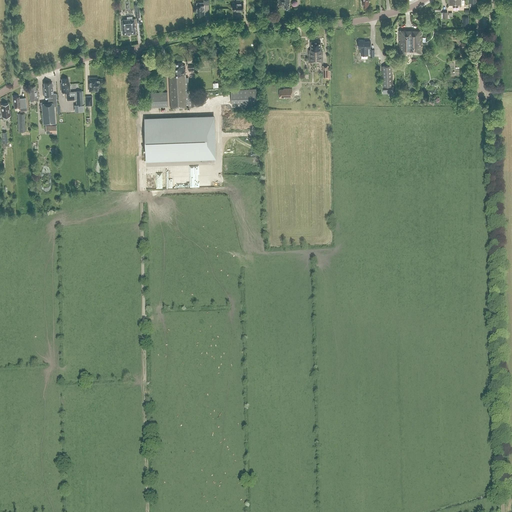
[(234,11),(243,10),(243,3),(241,3),(240,0),(236,0),(236,3),(232,3),(233,9),(234,9),(234,11)]
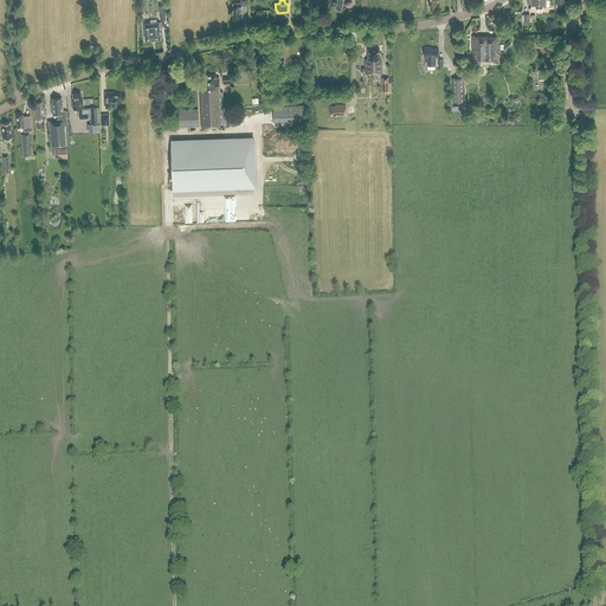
[(232,4),(232,8),(233,18),(242,17),(240,11),(242,11),(242,2),(232,4)]
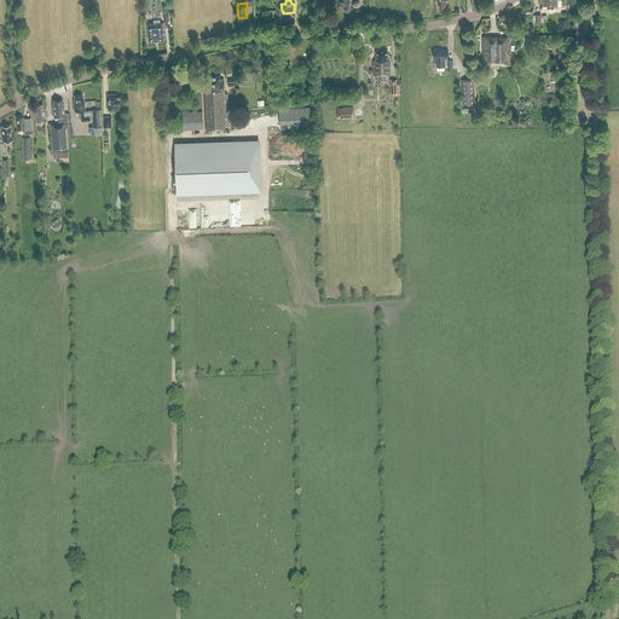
[(162,23),(148,24),(149,41),(165,40),(162,23)]
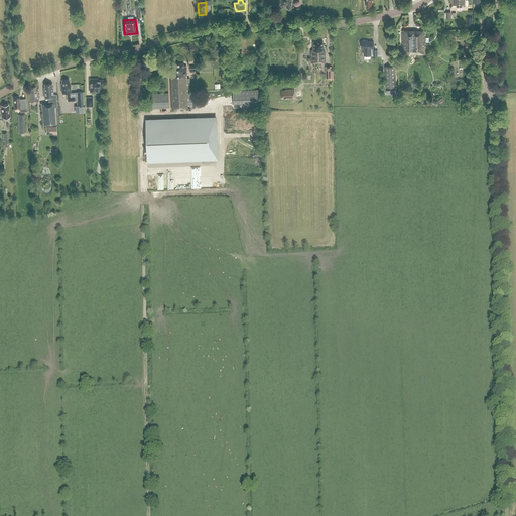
[(424,54),(424,31),(402,31),(402,54),(424,54)]
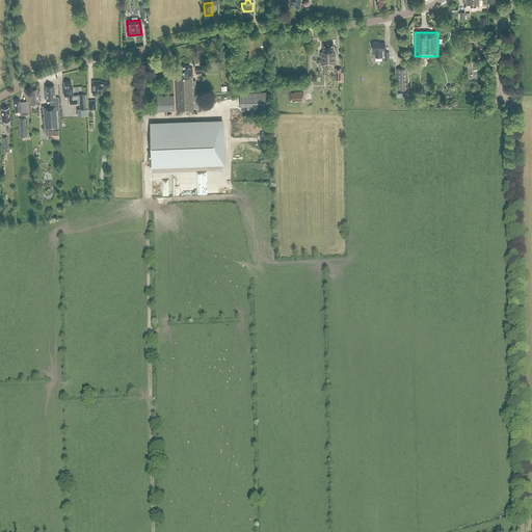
[(372,43),(372,50),(375,50),(375,57),(382,57),(382,50),(386,50),(386,43),(379,43),(377,43),(377,42),(373,42),(373,43),(372,43)]
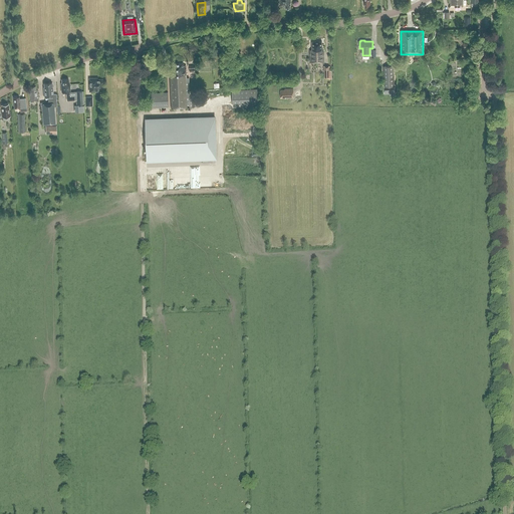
[(322,51),(322,41),(312,41),(312,50),(310,50),(310,51),(309,51),(310,61),(323,61),(323,51),(322,51)]
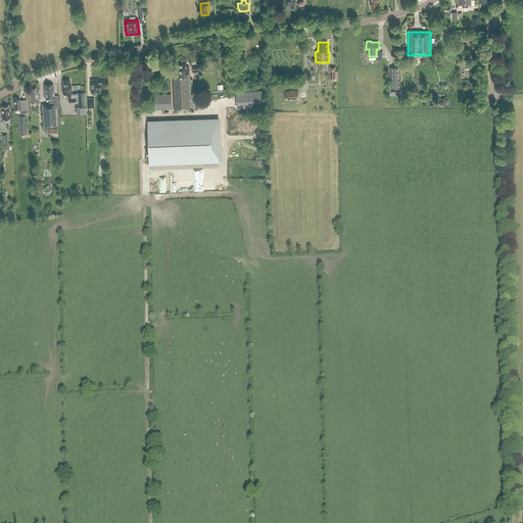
[(174,110),(202,108),(202,99),(193,99),(192,80),(190,80),(189,66),(187,66),(187,64),(175,64),(176,77),(173,78),(174,110)]
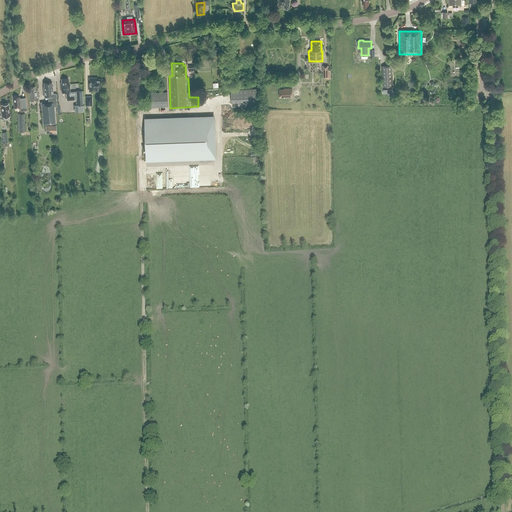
[(382,66),(383,87),(393,86),(392,66),(382,66)]
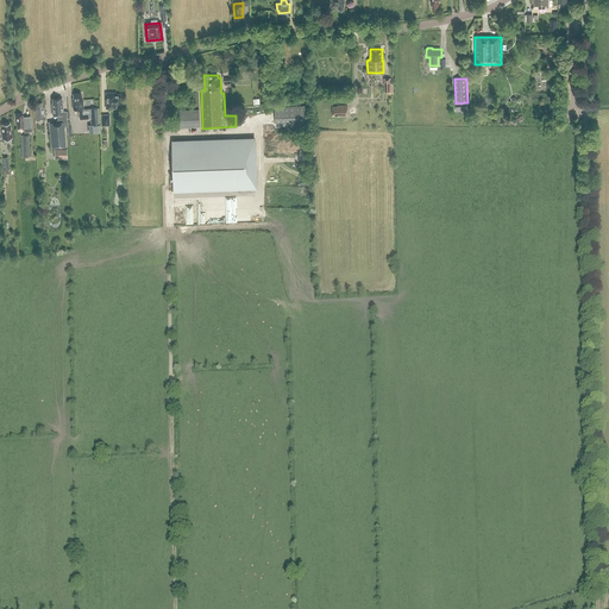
[(73,99),(73,106),(73,110),(79,110),(80,120),(90,119),(90,125),(100,124),(99,108),(89,108),(90,114),(83,114),(82,108),(83,108),(82,98),(81,98),(81,93),(73,94),(74,99),(73,99)]
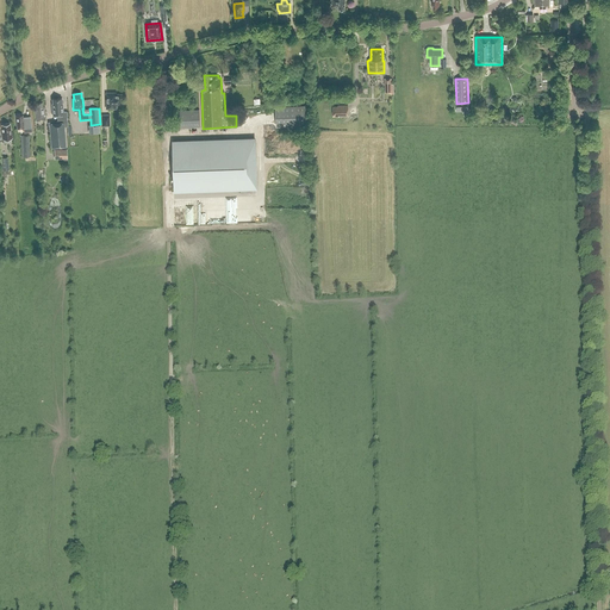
[(106,93),(107,109),(116,109),(116,105),(120,105),(120,94),(116,94),(116,93),(106,93)]
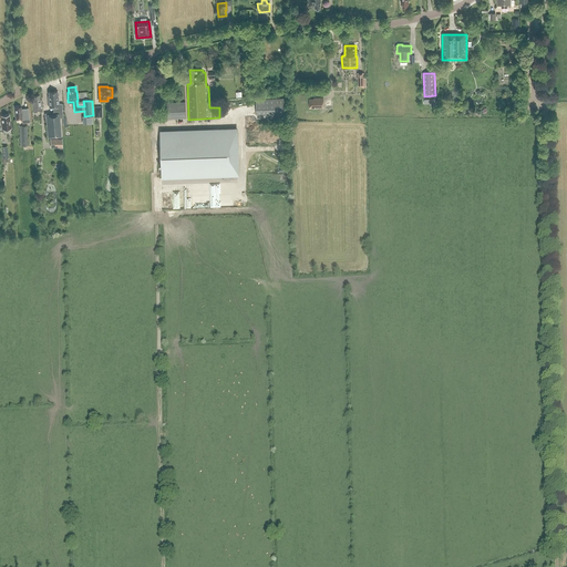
[(58,91),(49,92),(49,96),(49,107),(57,106),(58,113),(45,114),(48,136),(61,135),(60,117),(63,117),(62,103),(59,104),(58,95),(58,91)]
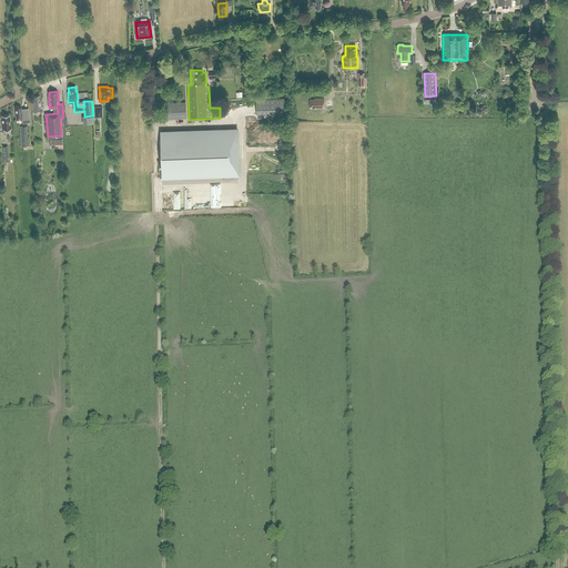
[(32,102),(33,111),(33,113),(42,112),(42,100),(40,100),(40,95),(33,95),(34,102),(32,102)]
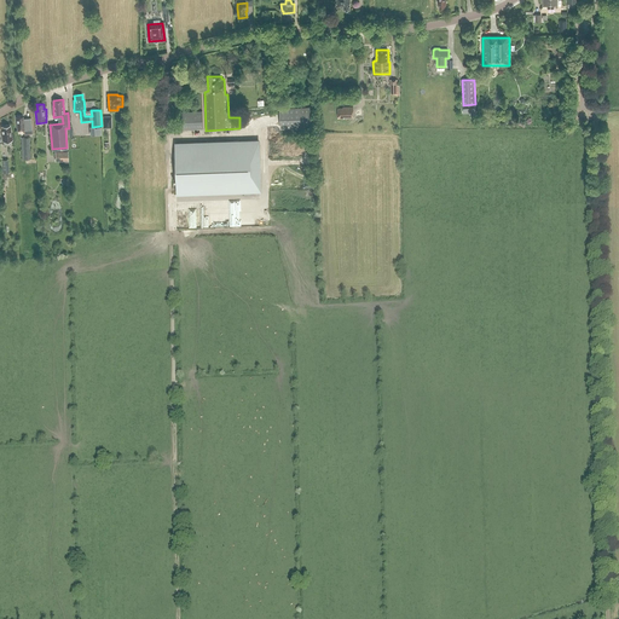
[(310,106),(279,108),(281,129),(311,128),(310,106)]
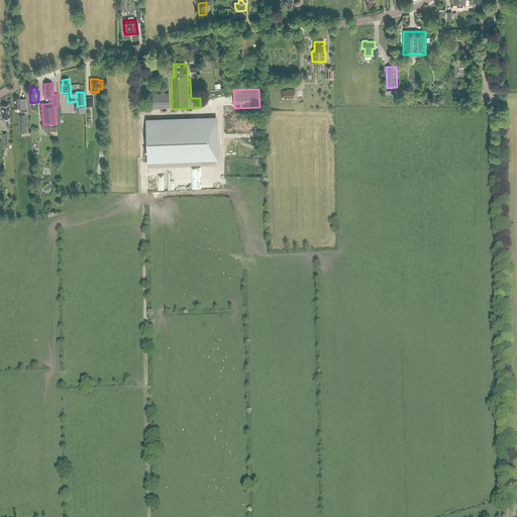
[(283,92),(283,99),(287,99),(287,97),(295,97),(295,90),(287,90),(287,92),(283,92)]
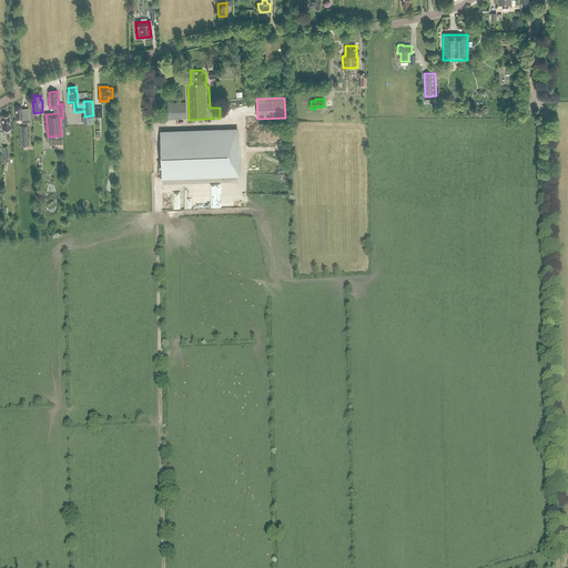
[(186,119),(185,102),(165,103),(166,119),(186,119)]
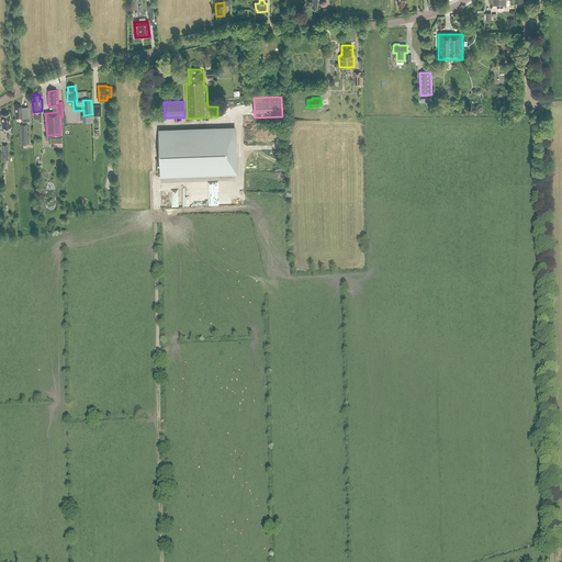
[(29,117),(27,108),(21,108),(21,105),(14,105),(17,119),(22,117),(23,122),(29,122),(29,117)]
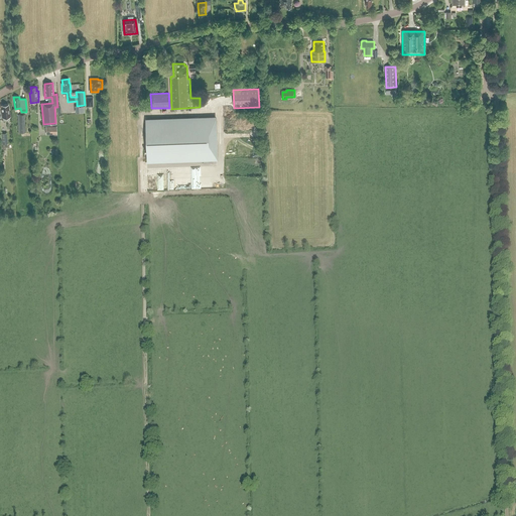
[(3,120),(4,120),(5,121),(6,121),(7,121),(8,121),(8,120),(9,120),(10,120),(9,113),(10,113),(10,109),(8,109),(8,105),(2,105),(2,110),(1,110),(1,113),(3,113),(3,120)]
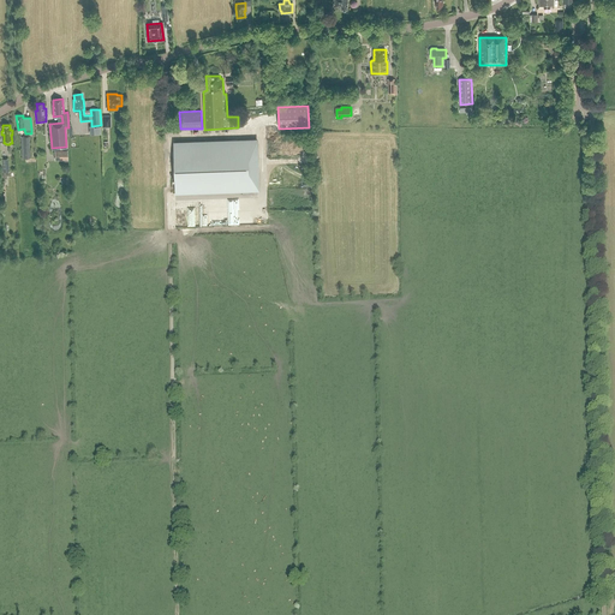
[(30,159),(30,137),(21,137),(22,159),(30,159)]
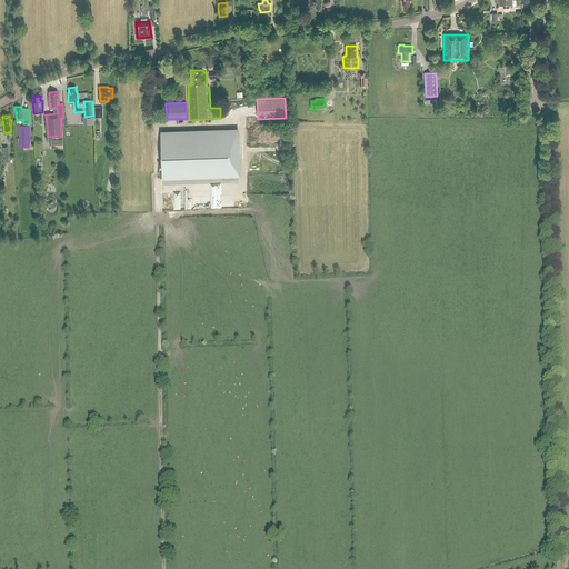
[(161,133),(162,177),(237,175),(235,131),(161,133)]
